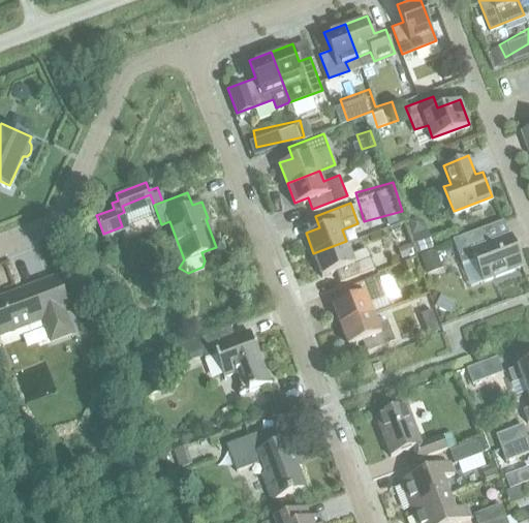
[(453,238),(454,241),(462,262),(474,256),(484,278),(522,264),(510,233),(486,242),(479,226),(453,238)]
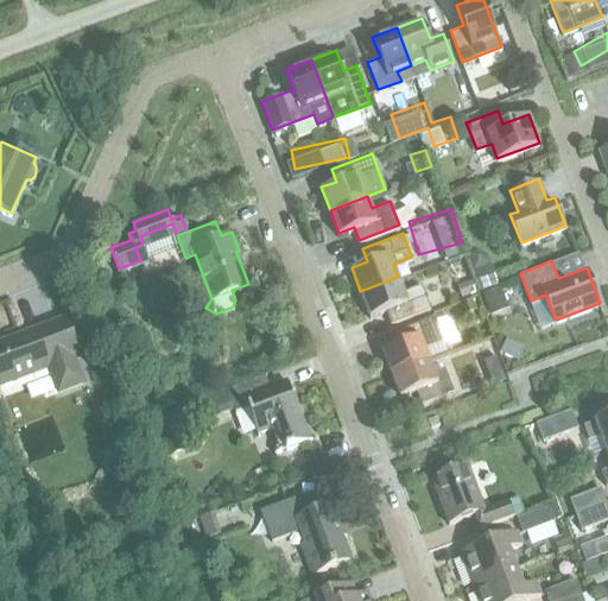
[(398,277),(360,291),(369,315),(385,309),(391,322),(417,311),(430,307),(425,293),(420,280),(403,288),(398,277)]
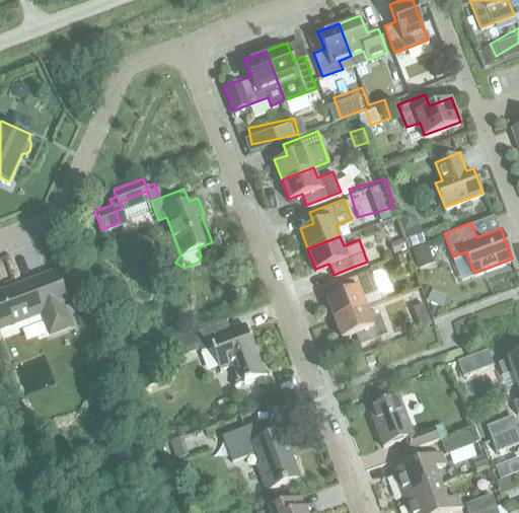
[(421,241),(421,258),(436,258),(435,241),(421,241)]
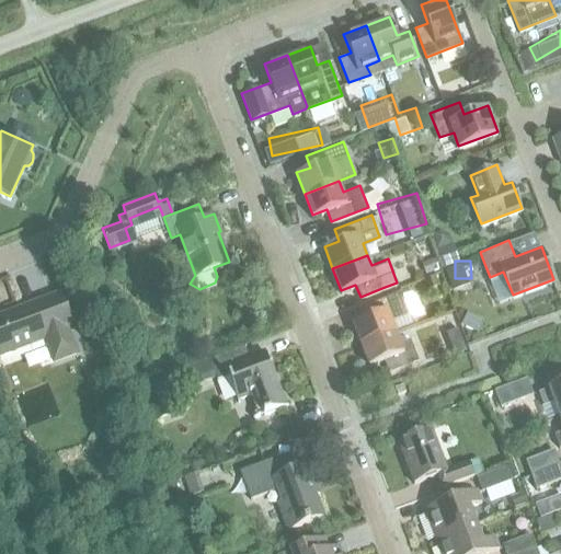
[(367,315),(353,321),(362,343),(396,330),(396,329),(416,320),(422,307),(418,295),(412,289),(402,292),(401,289),(387,295),(363,304),(367,315)]
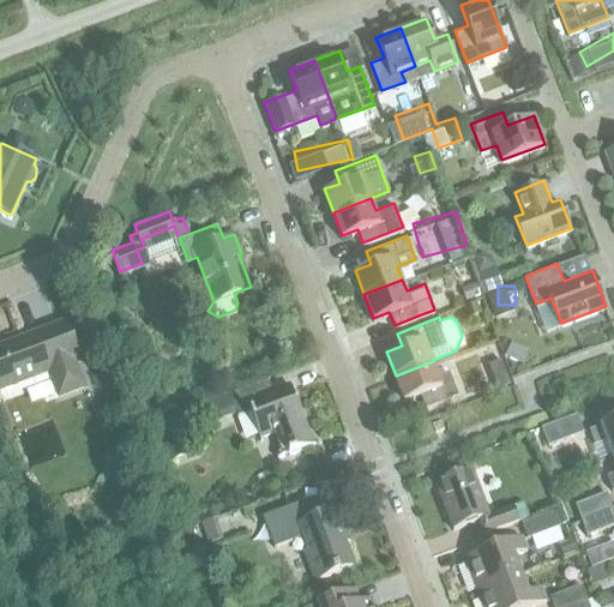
[(0,384),(4,385),(11,384),(13,377),(49,364),(60,391),(83,383),(72,355),(78,353),(65,319),(0,343),(0,384)]
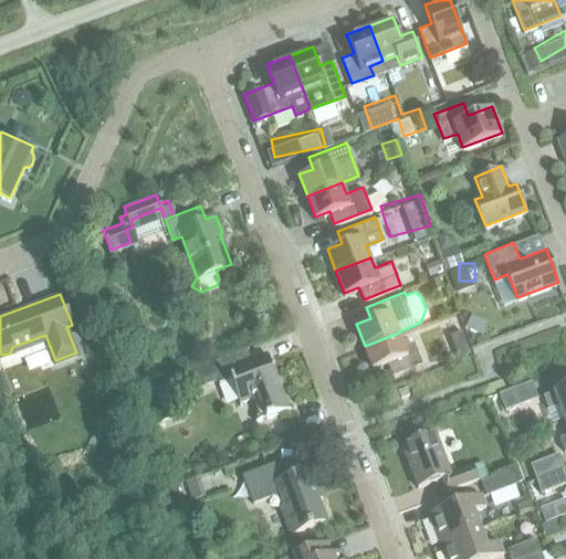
[(399,333),(365,346),(373,367),(387,361),(392,373),(422,362),(412,338),(404,343),(399,333)]
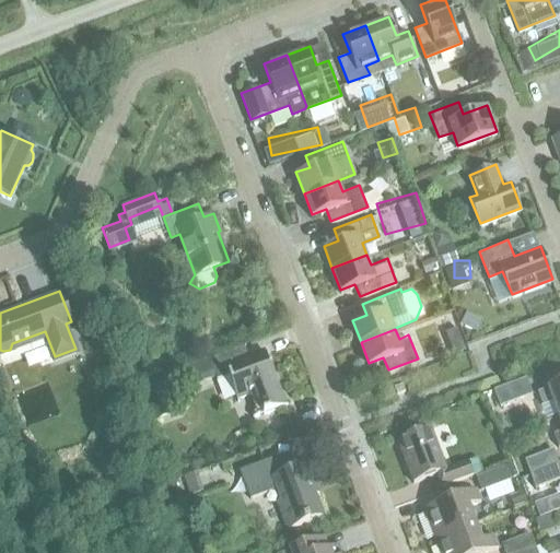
[(228,373),(236,396),(249,391),(258,398),(264,411),(286,402),(280,389),(265,348),(248,354),(244,342),(209,355),(217,376),(228,373)]
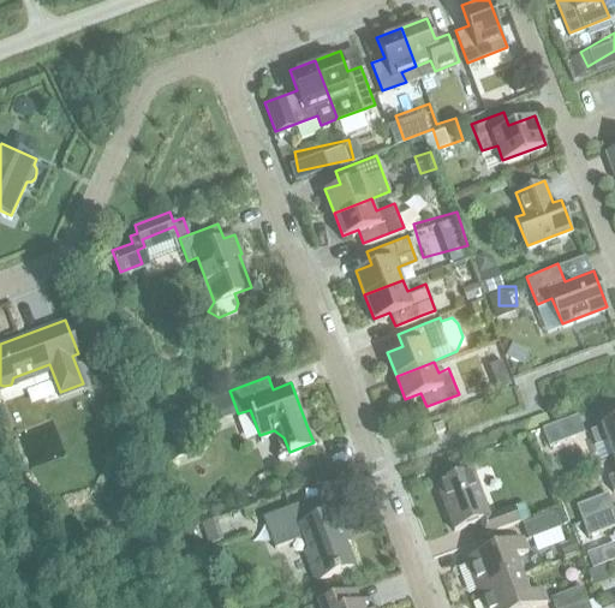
[(542,425),(549,443),(584,430),(578,412),(542,425)]
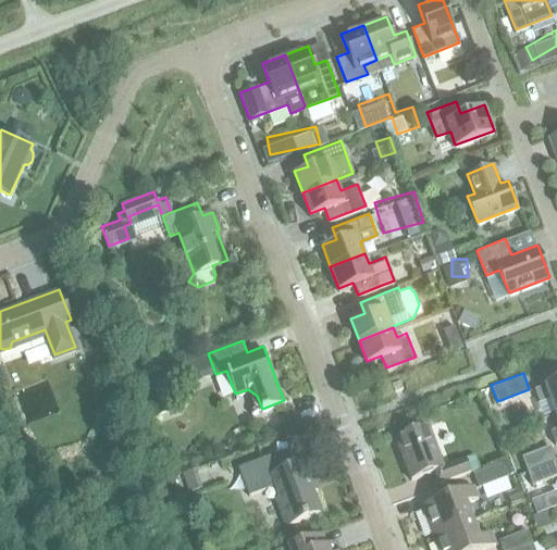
[(549,397),(555,410),(556,409),(556,377),(534,387),(540,400),(549,397)]
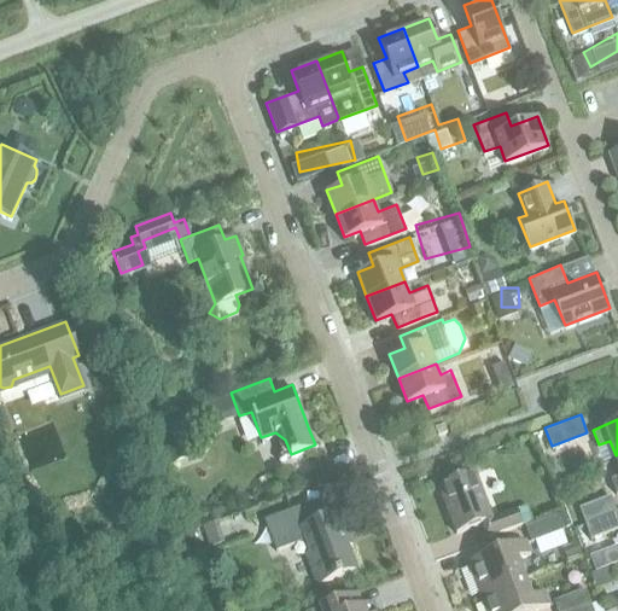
[(481,521),(487,535),(522,522),(517,506),(491,515),(474,470),(438,483),(456,530),(481,521)]
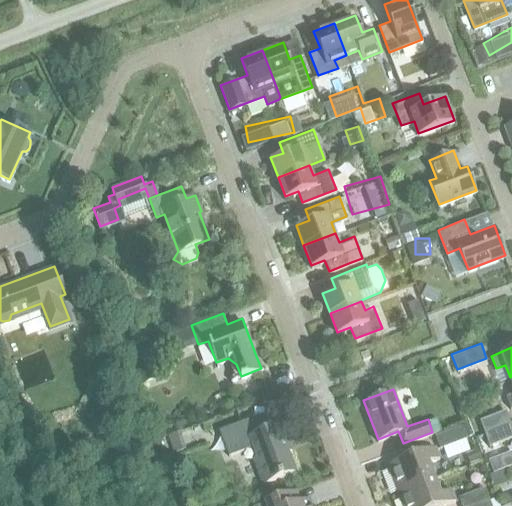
[(479,418),(484,431),(510,421),(506,408),(479,418)]
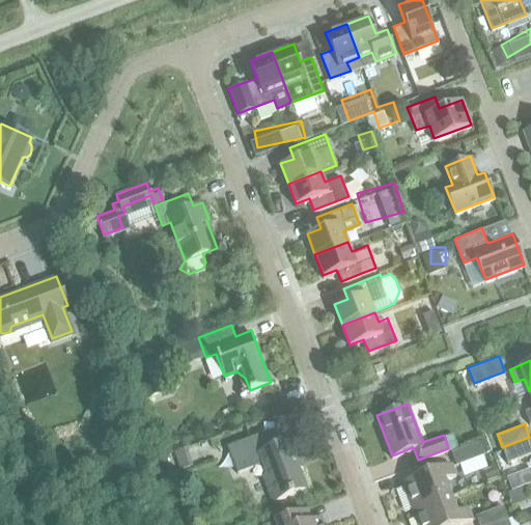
[(295,489),(306,485),(299,466),(302,465),(292,438),(269,447),(262,431),(227,444),(236,470),(261,461),(264,471),(261,472),(272,499),(295,490),(295,489)]
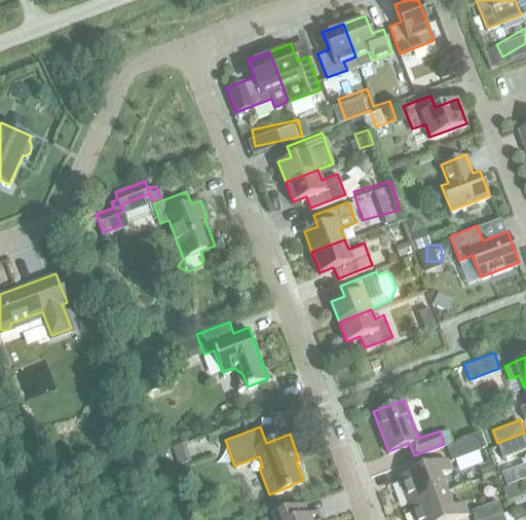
[(449,426),(440,431),(444,444),(454,440),(449,426)]
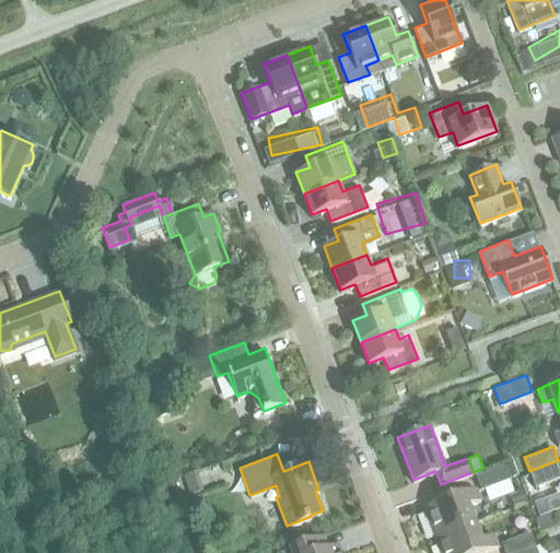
[(559,463),(558,460),(529,471),(531,473),(524,477),(528,487),(559,474),(559,463)]
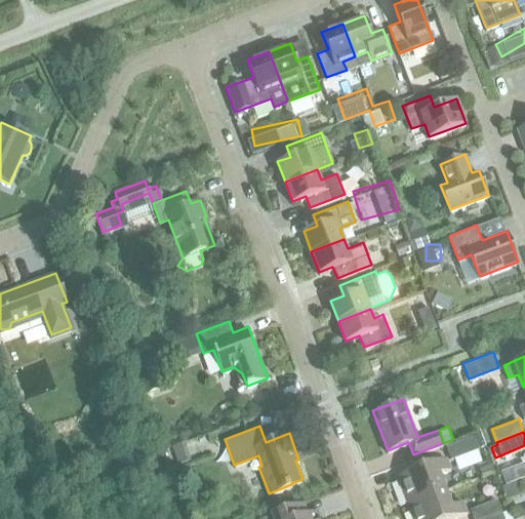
[(446,444),(451,457),(479,448),(474,435),(446,444)]
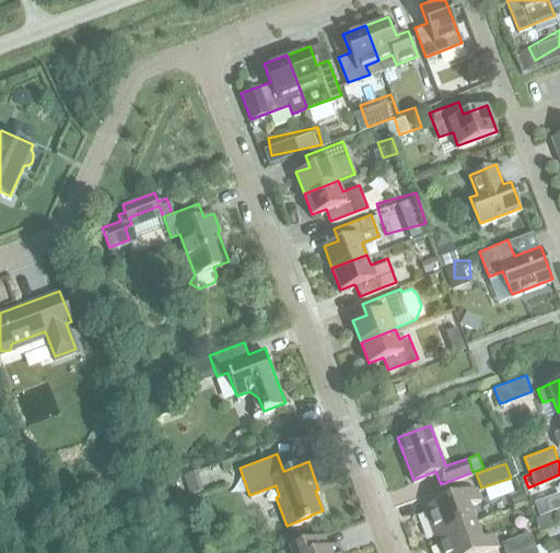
[(423,506),(434,536),(475,520),(468,503),(480,498),(476,486),(423,506)]
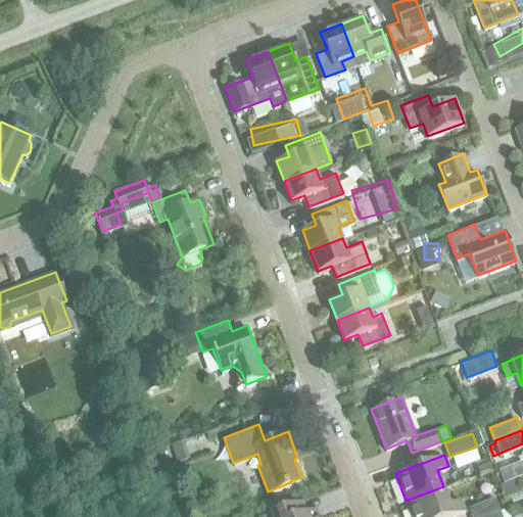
[(443,486),(406,501),(412,516),(444,516),(465,510),(461,498),(449,503),(443,486)]
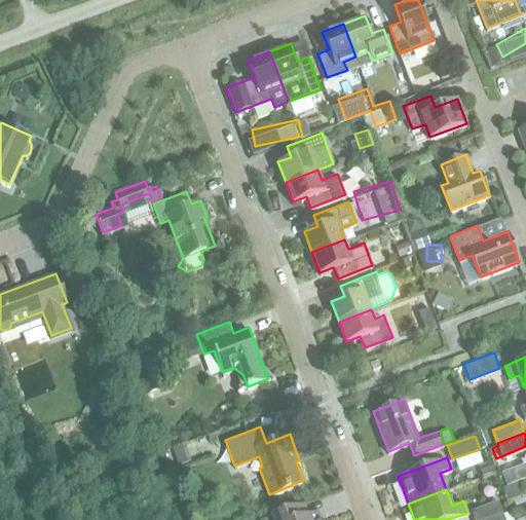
[(471,509),(475,519),(481,519),(503,512),(498,499),(471,509)]
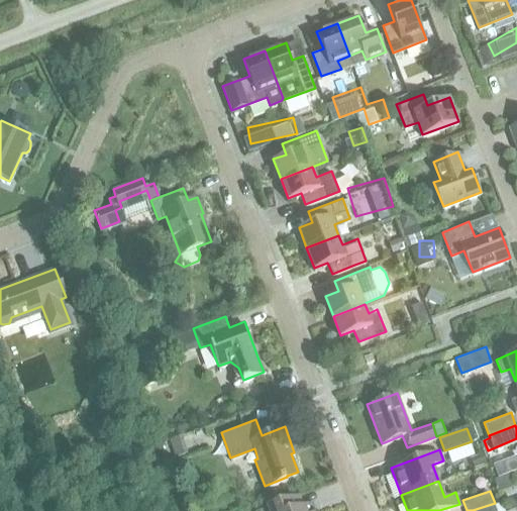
[(298,493),(253,510),(316,510),(313,500),(302,504),(298,493)]
